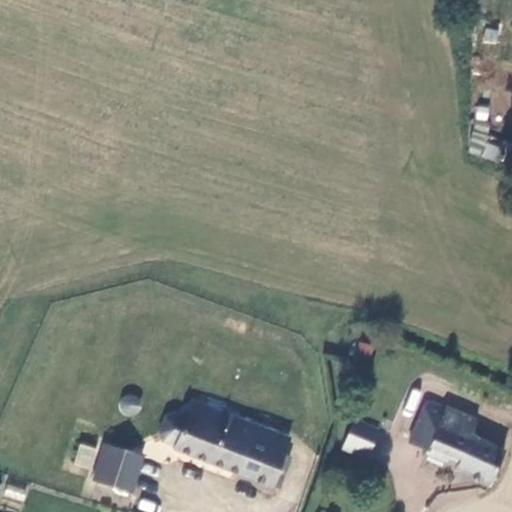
[(482,142),(486,122),(476,120),(469,154),(496,159),(499,145),(482,142)]
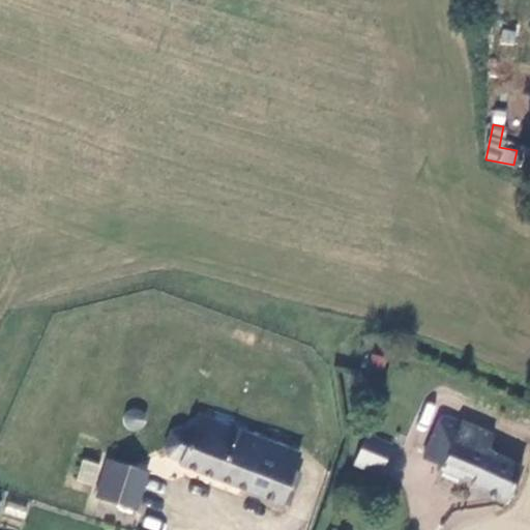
[(142,428),(146,423),(147,417),(145,411),(140,407),(134,406),(127,408),(123,413),(122,419),(125,425),(130,430),(137,431),(142,428)]
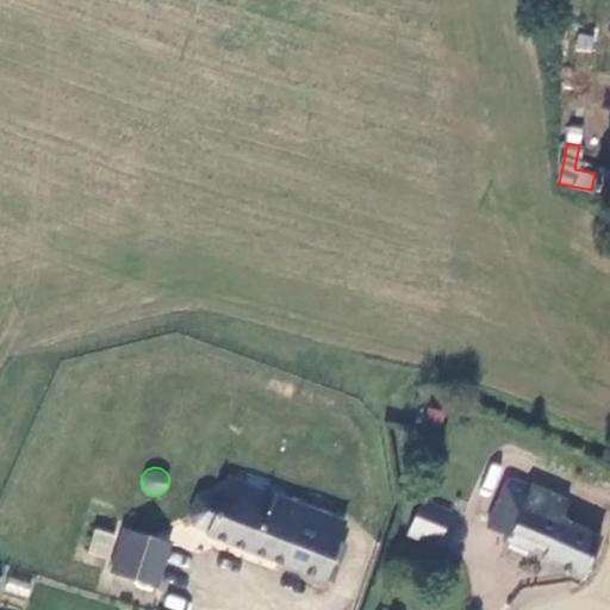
[(251,486),(234,479),(224,498),(243,505),(251,486)]
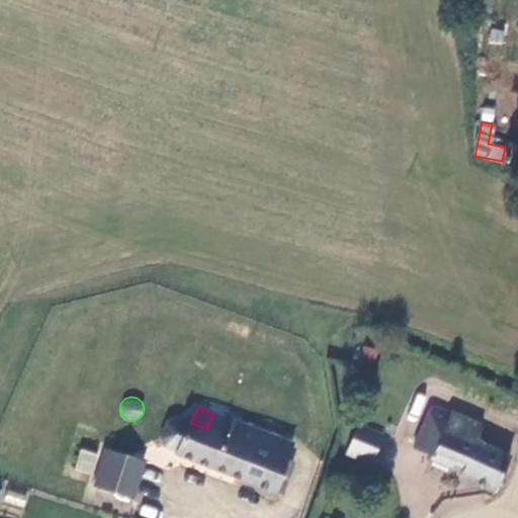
[(295,448),(213,413),(206,429),(190,423),(191,424),(179,419),(171,422),(164,439),(167,447),(179,452),(178,454),(274,496),(288,463),(295,448)]
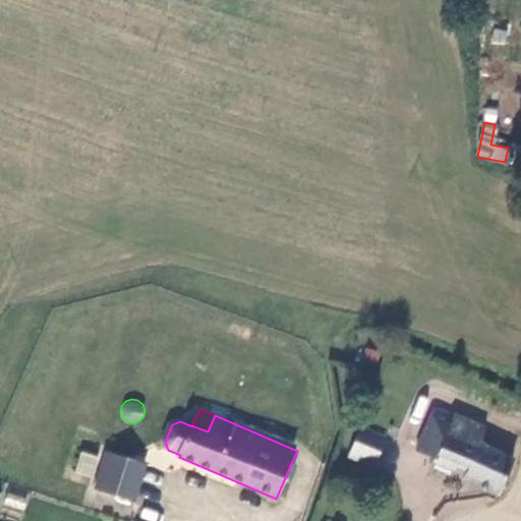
[(512,463),(477,451),(483,430),(451,419),(449,424),(432,419),(416,465),(454,478),(456,472),(461,474),(458,480),(501,496),(512,463)]
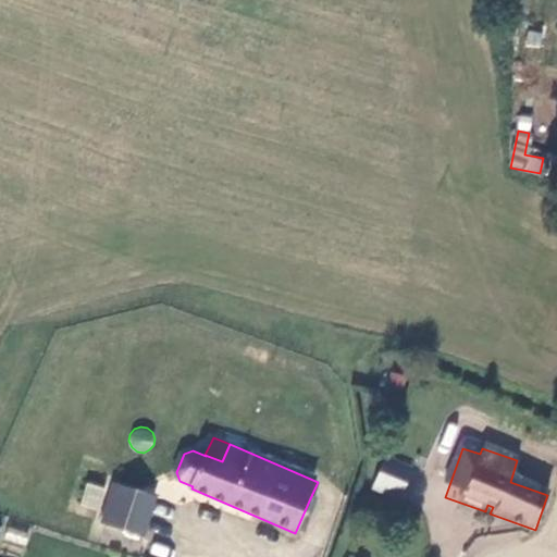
[(401,497),(408,471),(379,462),(372,490),(401,497)]
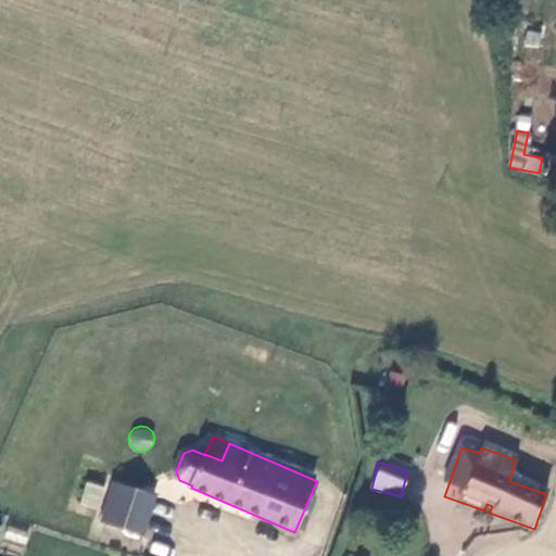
[(142,530),(154,492),(115,477),(101,514),(142,530)]
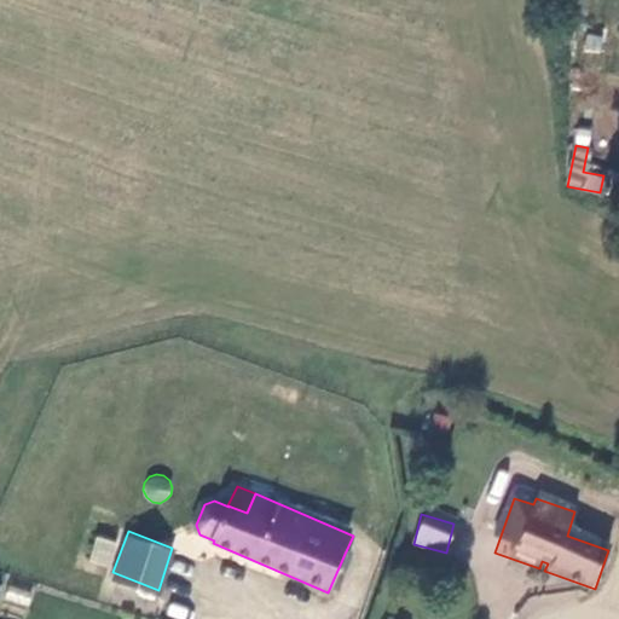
[(113,566),(116,538),(92,536),(90,563),(113,566)]
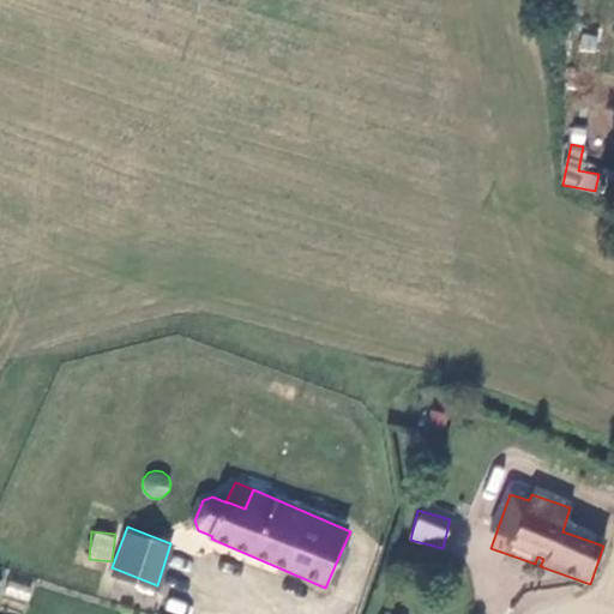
[(350,553),(342,549),(325,588),(333,591),(350,553)]
